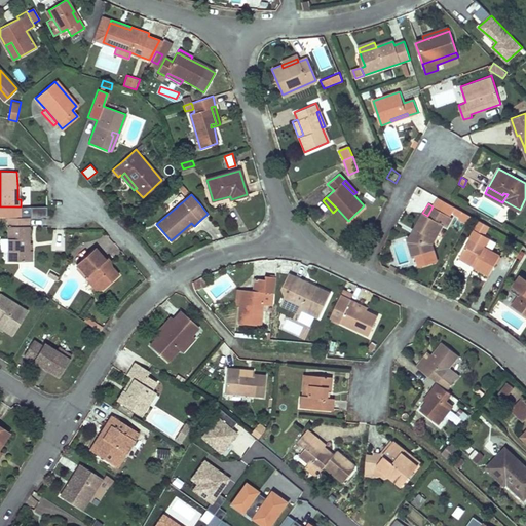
[(46,205),(22,207),(22,217),(47,216),(46,205)]
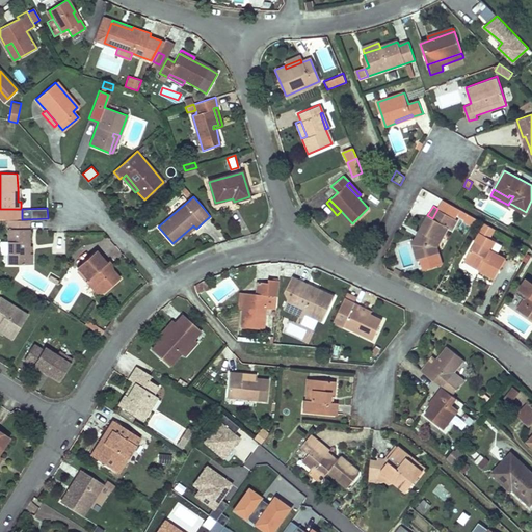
[(414,240),(411,241),(414,250),(419,249),(421,258),(439,253),(436,247),(448,228),(451,230),(457,219),(437,209),(432,218),(427,215),(419,231),(422,232),(418,239),(414,240)]
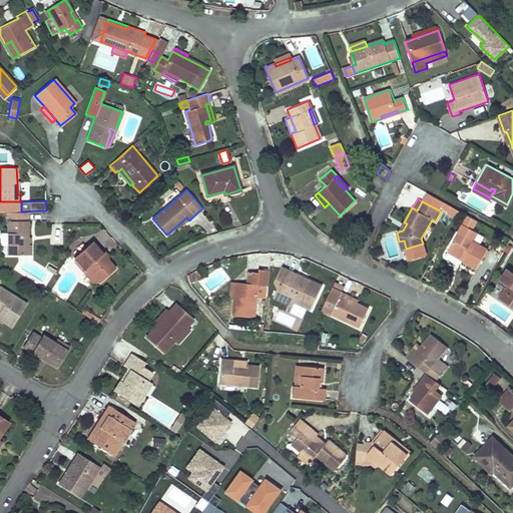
[(22,211),(6,211),(6,254),(29,254),(29,244),(26,244),(27,237),(26,211),(22,211)]
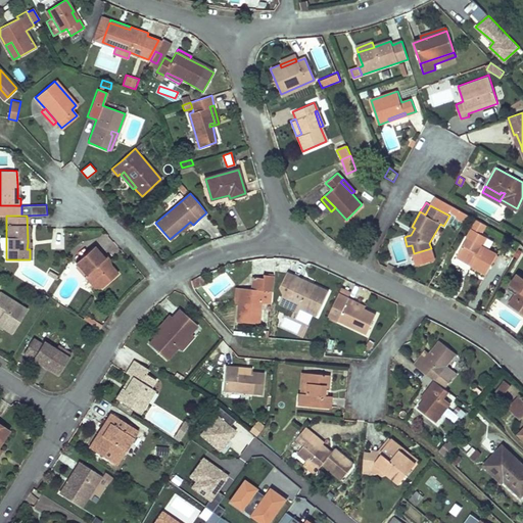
[(467,237),(458,252),(473,262),(471,266),(485,274),(496,255),(482,246),(487,237),(481,234),(486,225),(477,220),(467,237)]
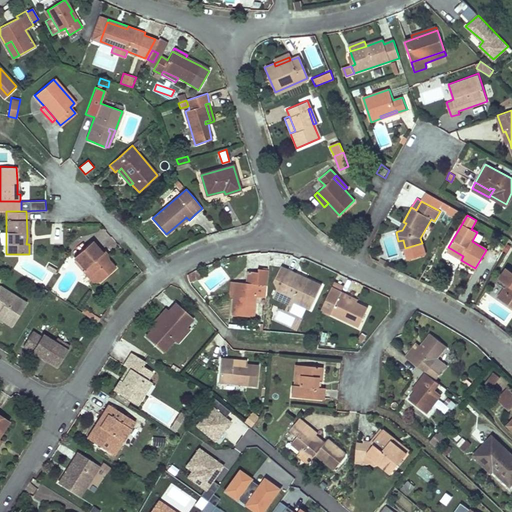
[(186,217),(178,224),(180,226),(188,219),(186,217)]
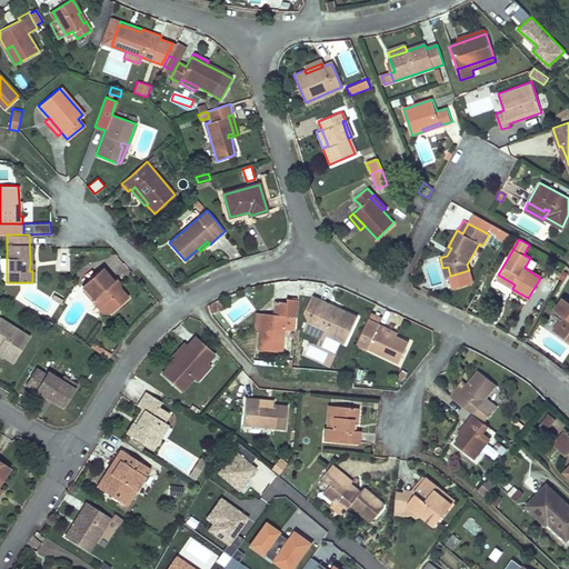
[(448,247),(442,257),(447,256),(451,248),(448,247)]
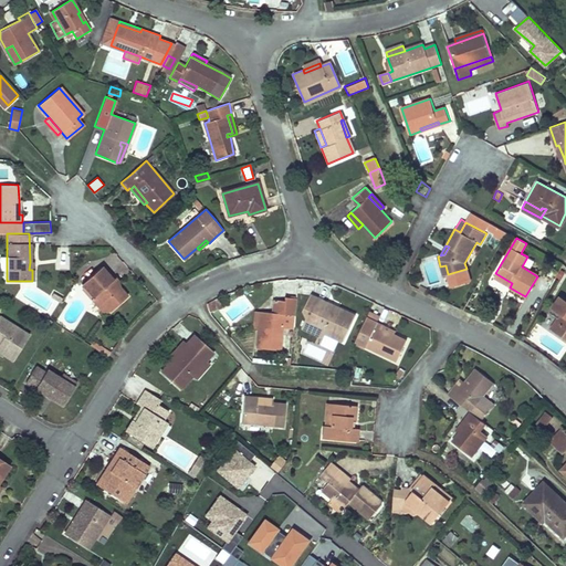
[(56,270),(70,270),(70,248),(56,248),(56,270)]
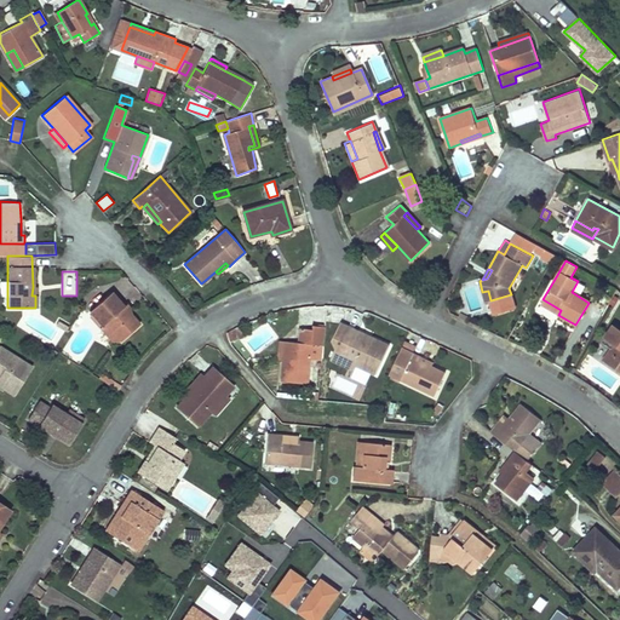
[(110,291),(89,310),(102,325),(98,328),(110,340),(120,339),(139,323),(110,291)]
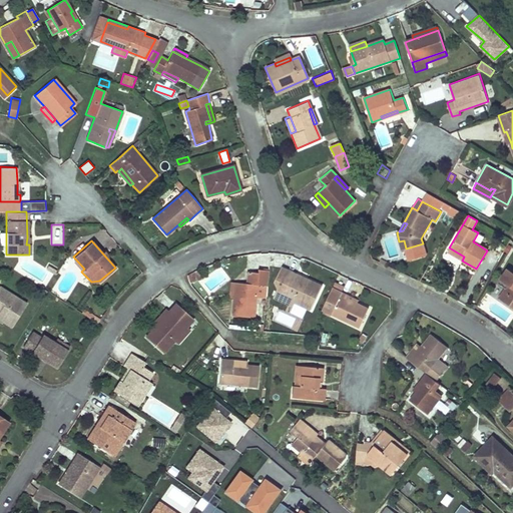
[(449,247),(447,251),(462,261),(464,257),(449,247)]
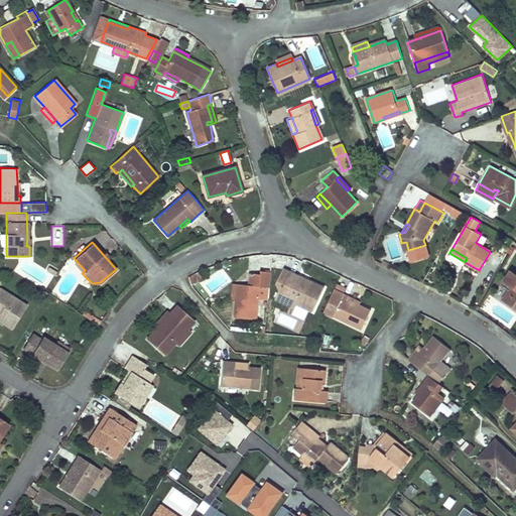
[(54,275),(56,272),(48,267),(46,270),(54,275)]
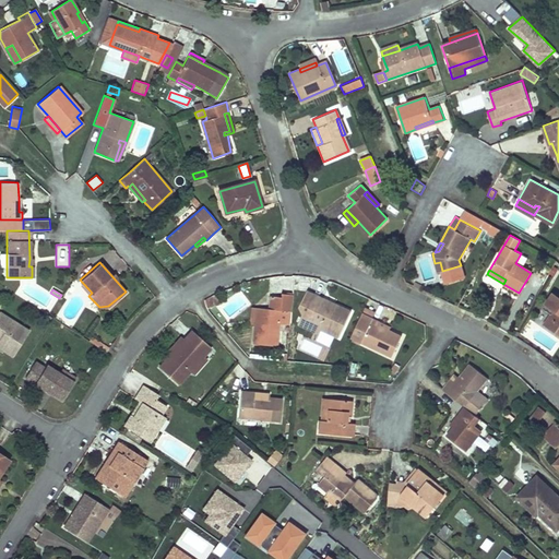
[(297,323),(318,333),(320,328),(328,331),(337,336),(349,311),(307,290),(299,306),(301,313),(297,323)]
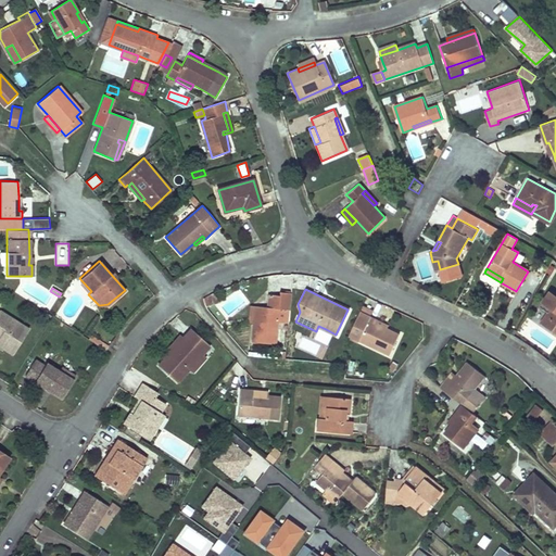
[(279,307),(289,308),(290,302),(291,291),(279,290),(279,294),(269,293),(268,306),(256,305),(254,323),(253,341),(275,343),(279,307)]
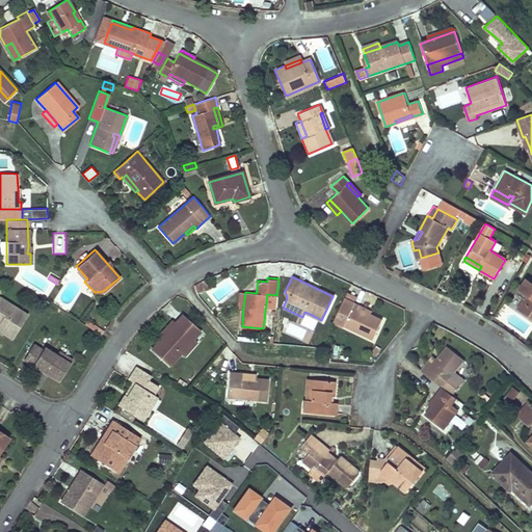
[(209,289),(207,284),(200,287),(198,293),(209,289)]
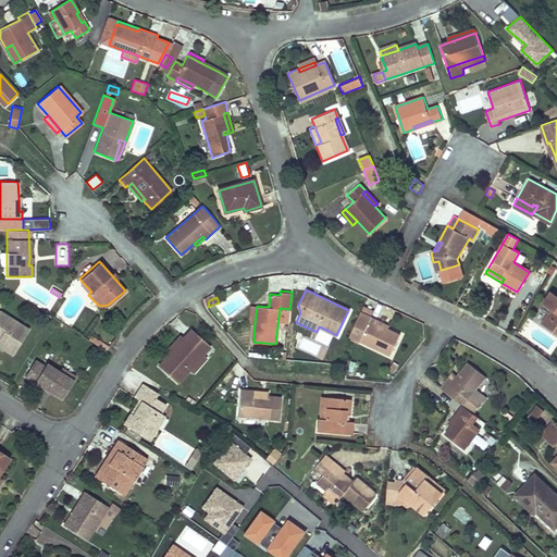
[(556,300),(542,323),(556,332),(556,300)]
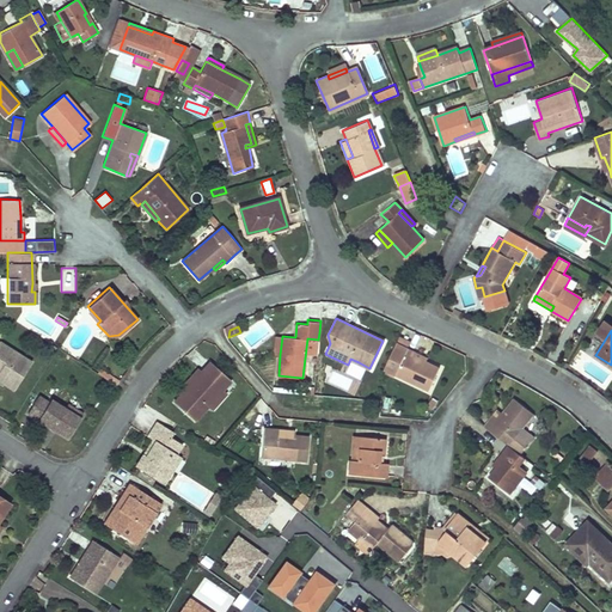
[(399,335),(396,341),(408,347),(411,341),(399,335)]
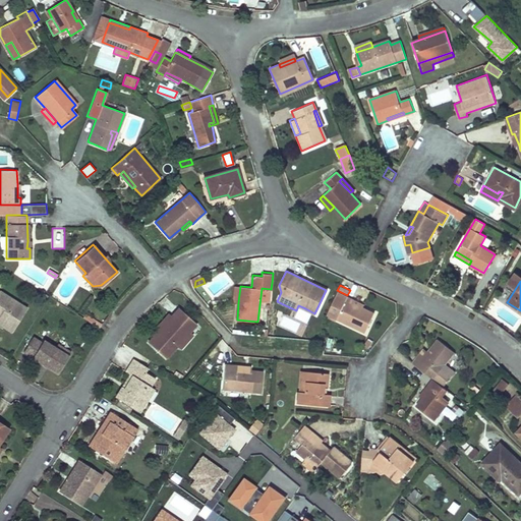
[(327,312),(327,313),(364,331),(373,312),(361,306),(352,302),(353,298),(347,295),(337,290),(331,303),(327,312)]
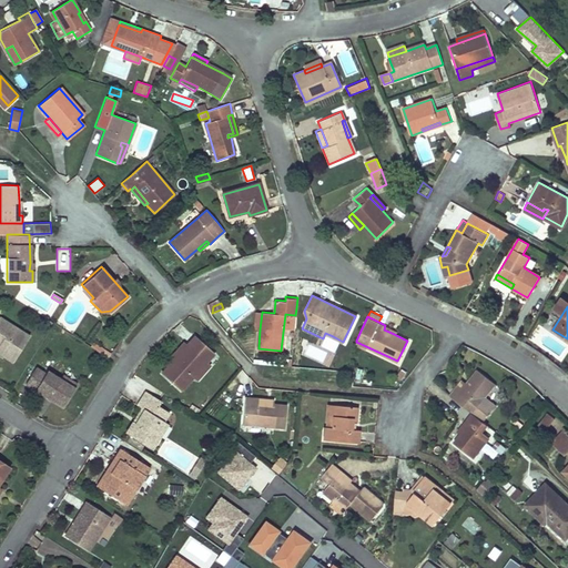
[(0,347),(14,357),(29,336),(0,317),(0,347)]
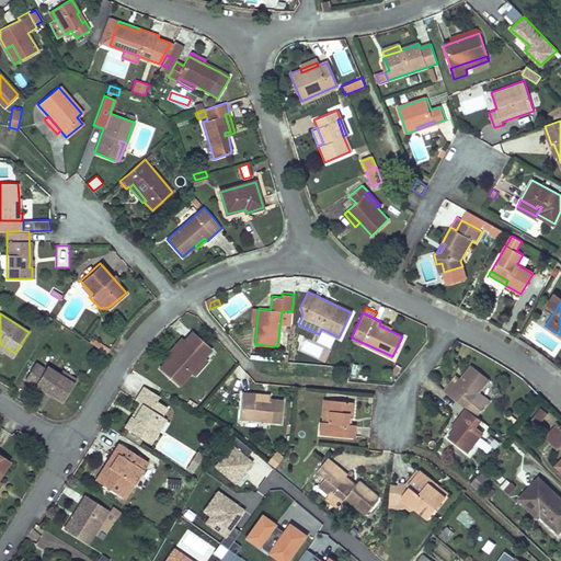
[(321,329),(319,334),(325,338),(329,332),(321,329)]
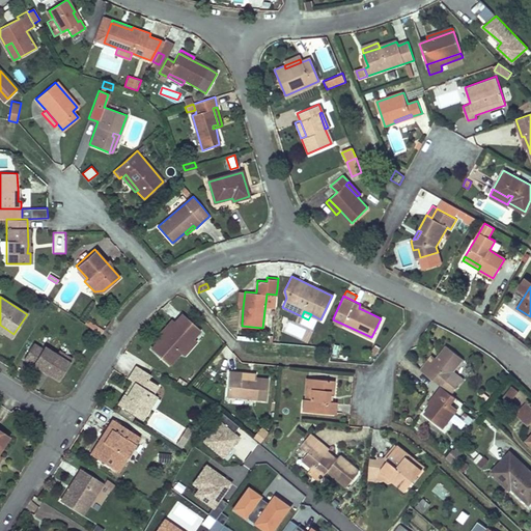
[(174,322),(157,342),(150,348),(167,363),(179,351),(192,337),(200,329),(183,313),(174,322)]
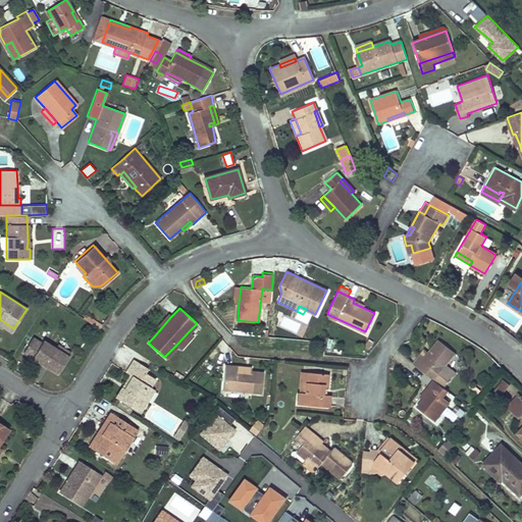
[(151,333),(154,336),(171,316),(169,313),(151,333)]
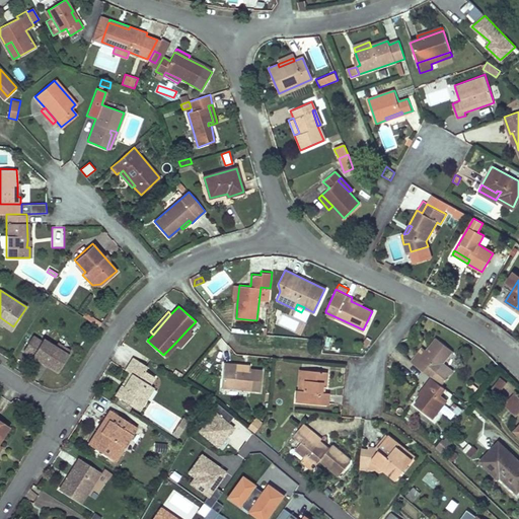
[(99,327),(101,323),(85,313),(83,317),(99,327)]
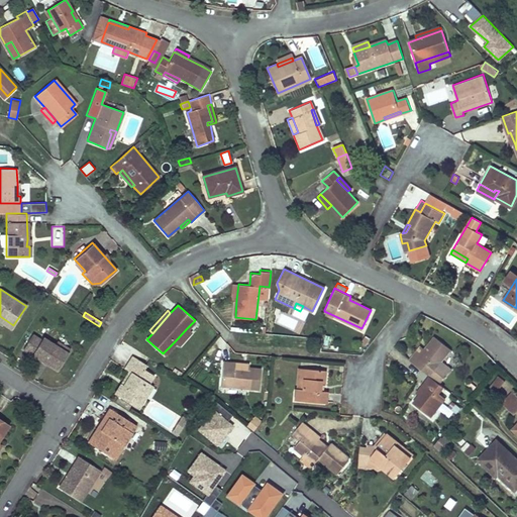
[(0,322),(10,329),(13,325),(0,316),(0,322)]
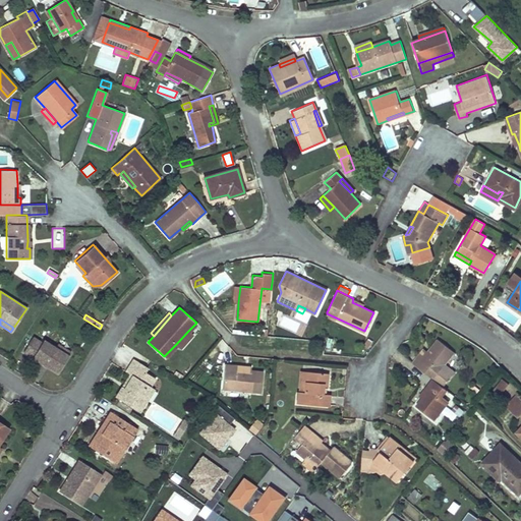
[(188,331),(176,344),(180,347),(192,334),(188,331)]
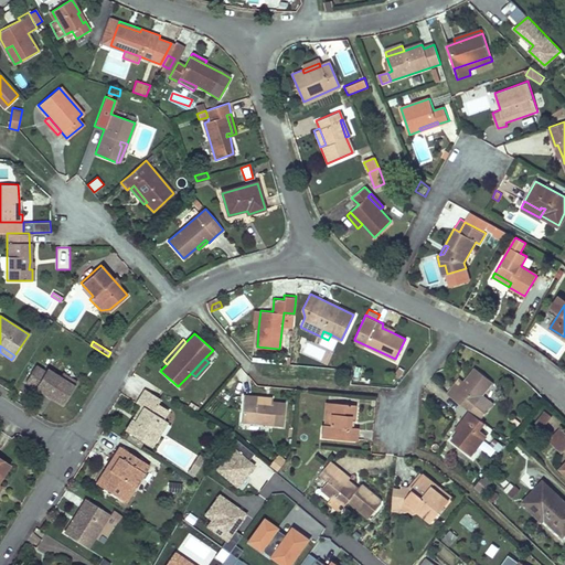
[(63,404),(74,385),(60,376),(46,369),(44,371),(35,365),(25,381),(48,395),(49,393),(53,396),(52,397),(63,404)]
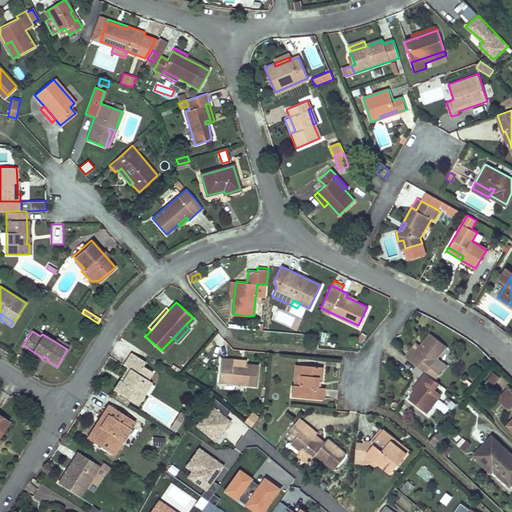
[(420,344),(409,359),(426,372),(431,366),(440,373),(446,365),(437,358),(447,346),(430,332),(420,344)]
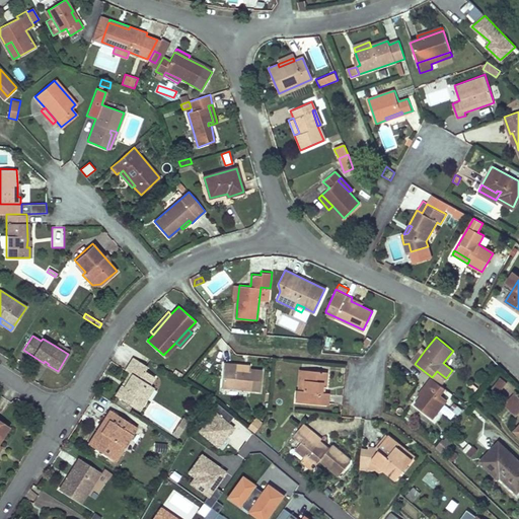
[(55,346),(68,354),(70,351),(57,343),(55,346)]
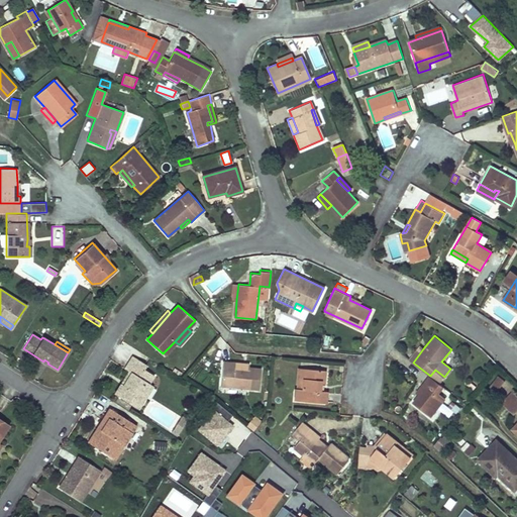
[(420,344),(409,358),(413,363),(424,347),(420,344)]
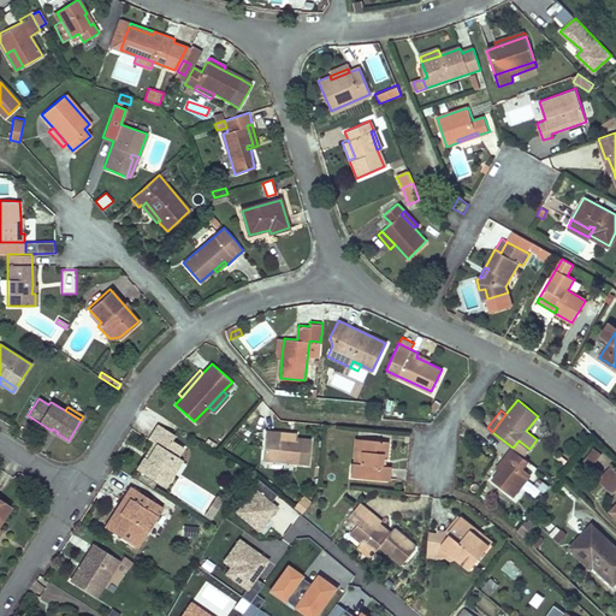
[(146,457),(137,472),(160,486),(178,458),(184,449),(172,442),(176,437),(160,426),(150,440),(155,444),(146,457)]
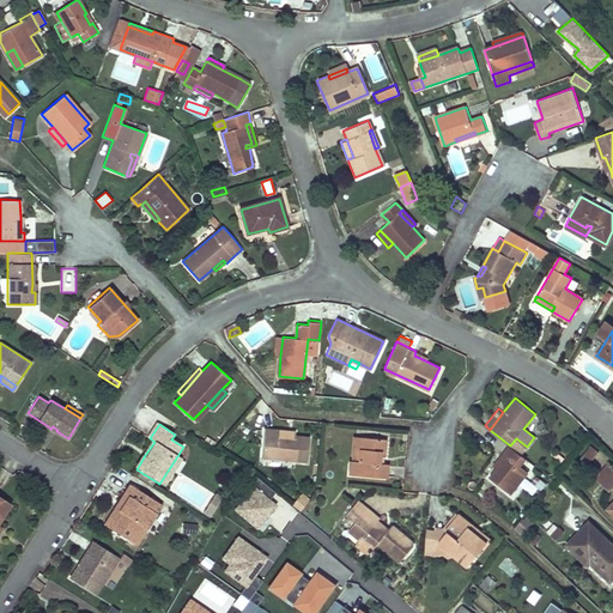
[(295,436),(278,434),(278,430),(262,429),(260,459),(307,462),(309,437),(295,436)]
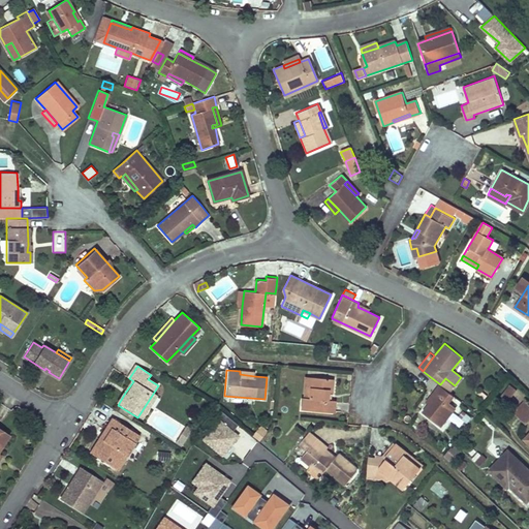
[(309,399),(306,399),(303,399),(302,409),(334,413),(335,402),(331,401),(328,401),(328,395),(332,395),(333,379),(313,378),(312,387),(311,387),(309,399)]
